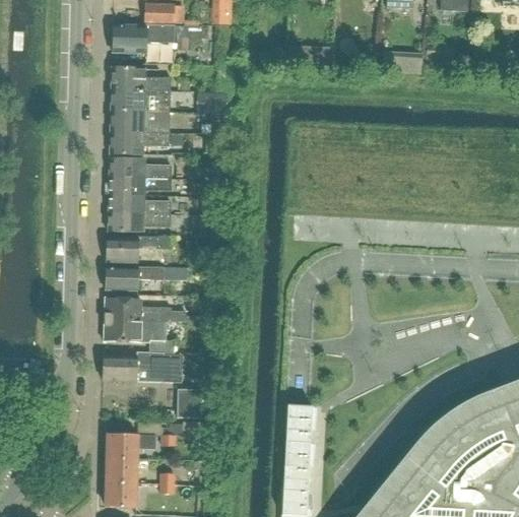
[(386,0),(386,7),(413,8),(413,0),(386,0)]
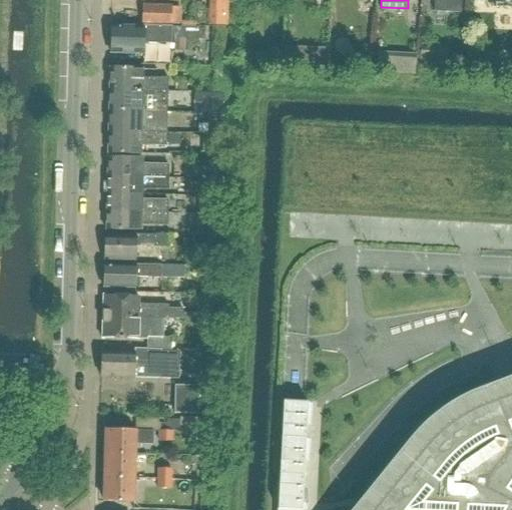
[(434,0),(434,9),(461,11),(461,0),(434,0)]
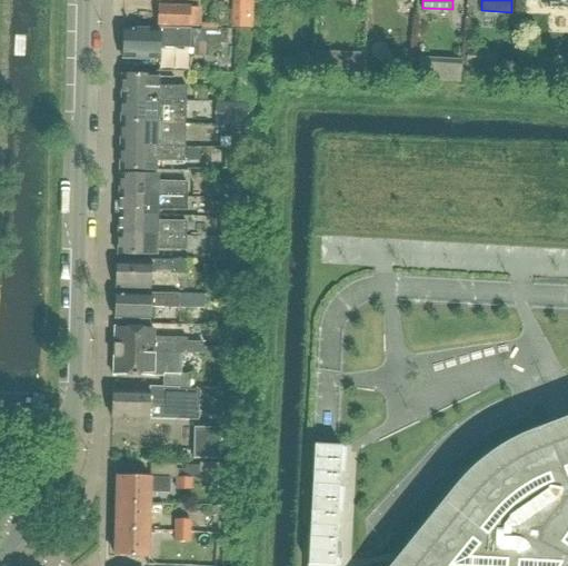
[(190,23),(190,3),(159,3),(159,23),(190,23)]
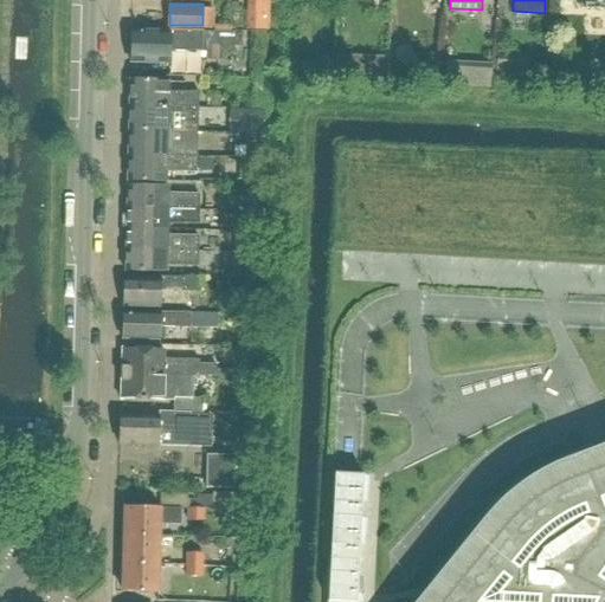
[(168,26),(168,28),(132,27),(132,59),(171,59),(171,47),(191,49),(203,49),(204,40),(232,40),(232,27),(191,27),(168,26)]
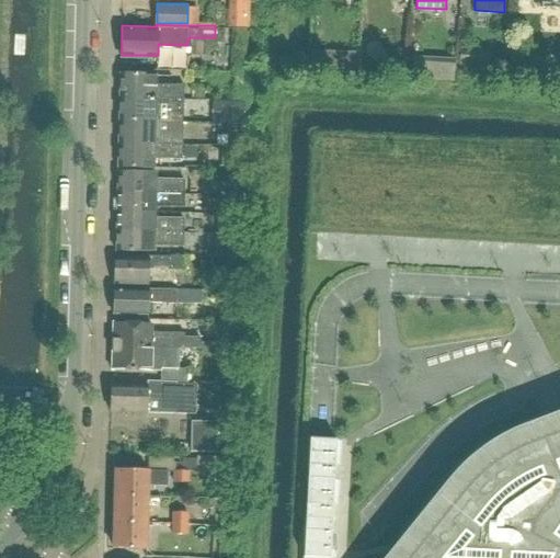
[(231,49),(231,68),(244,68),(244,50),(231,49)]
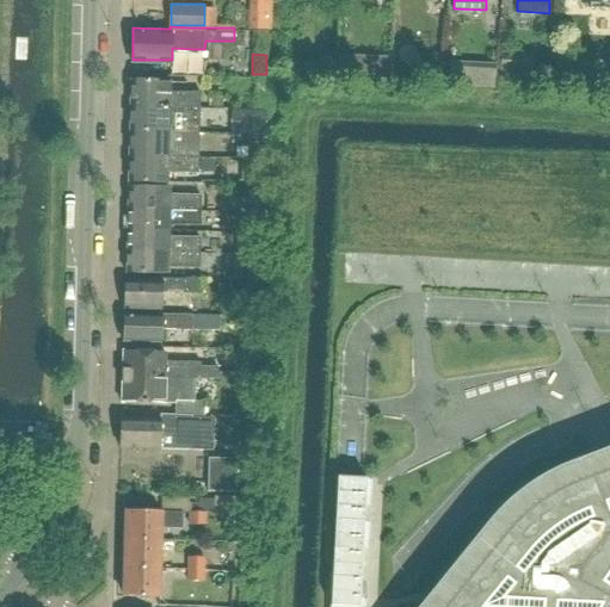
[(130,79),(130,104),(196,106),(196,88),(171,88),(171,80),(158,79),(130,79)]
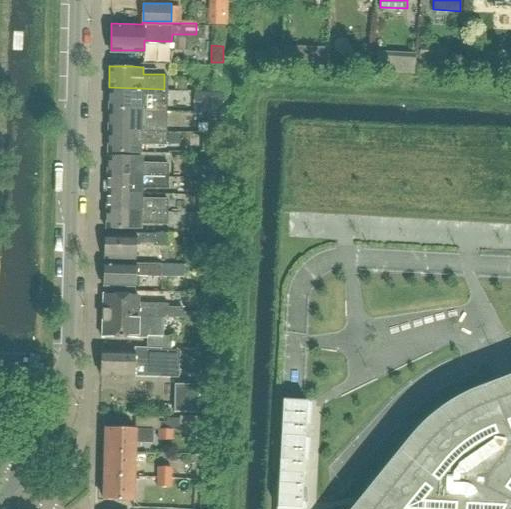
[(163,109),(164,89),(109,87),(108,108),(163,109)]
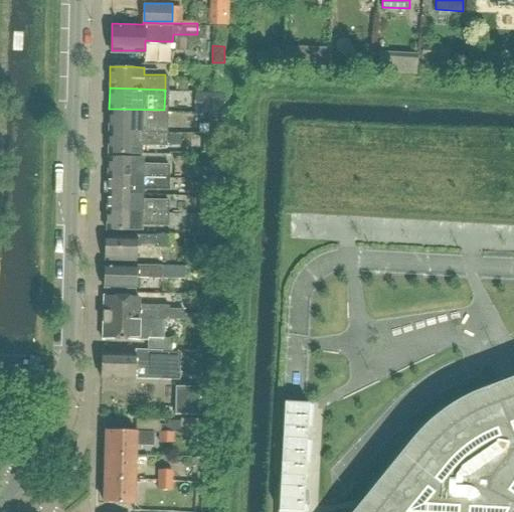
[(209,111),(223,111),(224,92),(202,91),(202,110),(209,111)]
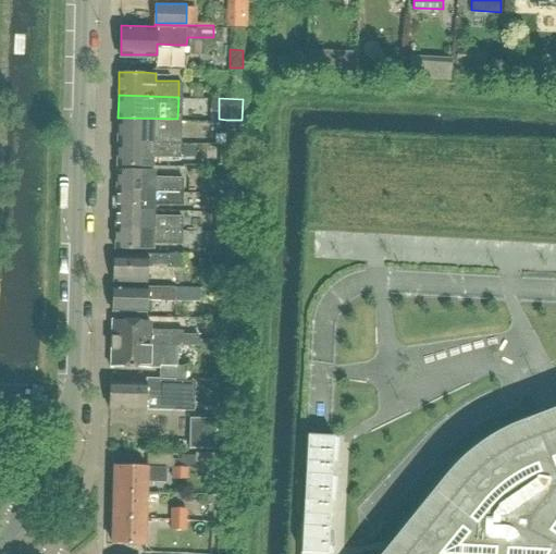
[(118,118),(118,140),(177,143),(177,119),(118,118)]
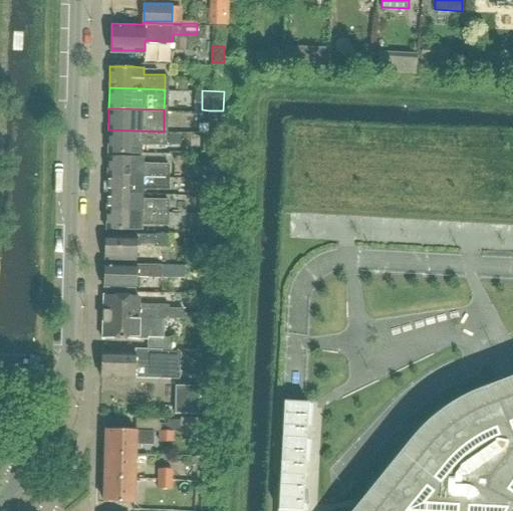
[(222,131),(223,110),(209,110),(208,131),(222,131)]
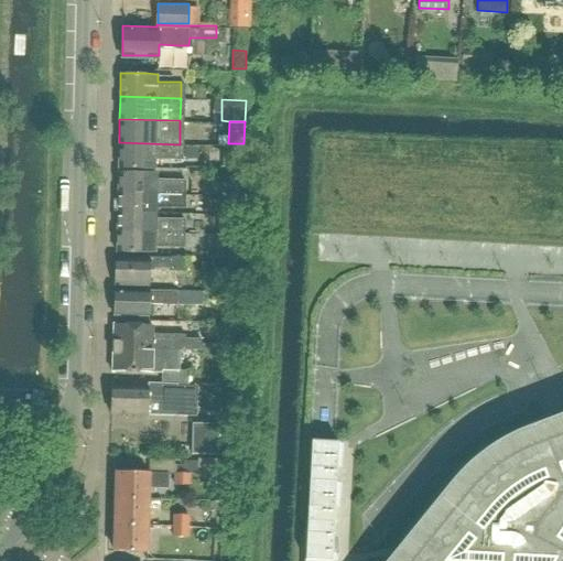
[(118,165),(143,166),(155,166),(157,152),(164,152),(164,155),(180,155),(180,144),(119,142),(118,165)]
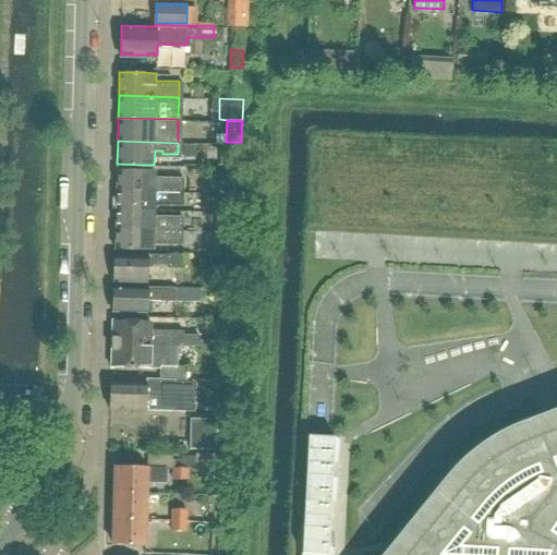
[(240,146),(220,145),(219,165),(239,165),(240,146)]
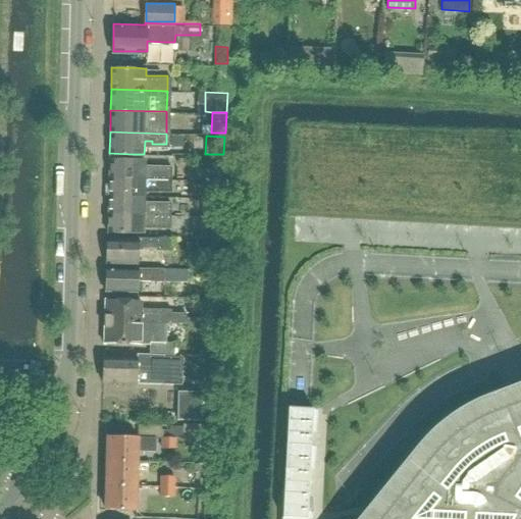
[(133,159),(109,158),(109,176),(171,178),(172,164),(145,163),(145,160),(133,159)]
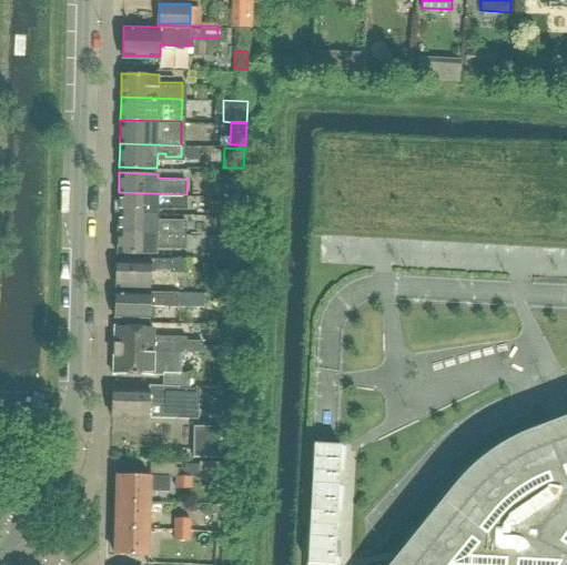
[(225,173),(224,195),(242,197),(243,174),(225,173)]
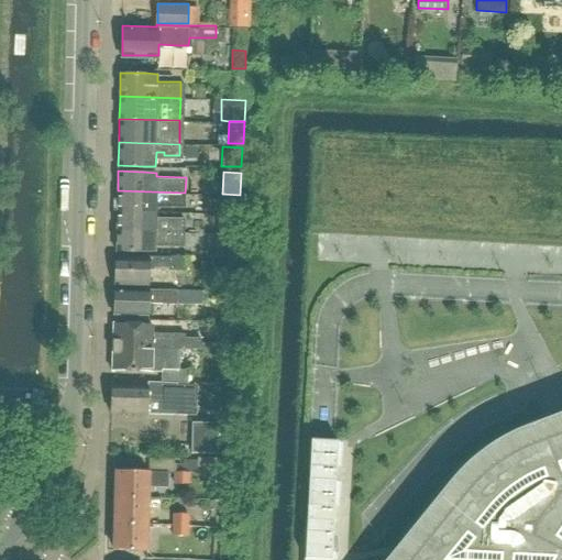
[(185,204),(185,193),(118,190),(117,210),(156,211),(156,198),(164,199),(164,204),(185,204)]
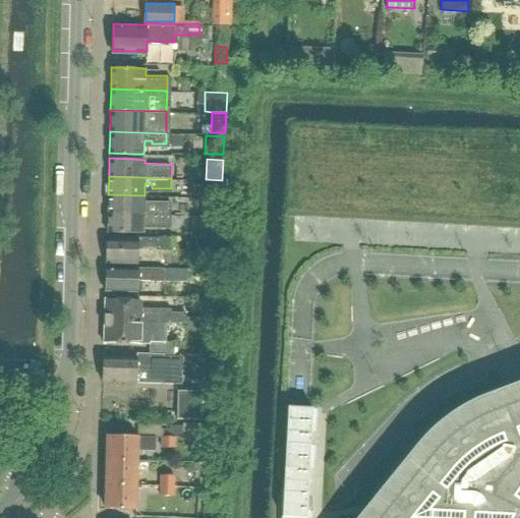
[(222,195),(222,180),(206,179),(206,180),(190,179),(190,194),(222,195)]
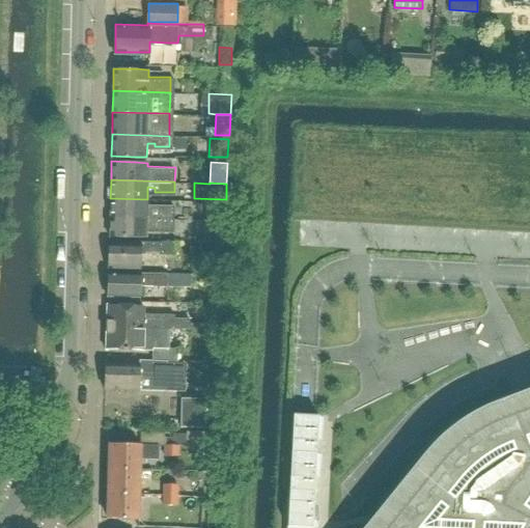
[(147,199),(110,198),(110,216),(173,218),(174,203),(146,203),(147,199)]
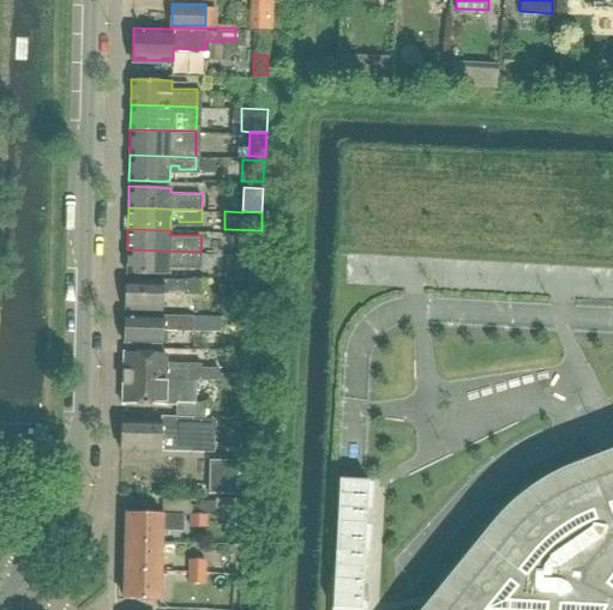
[(244,252),(244,253),(260,253),(262,233),(240,231),(240,252),(244,252)]
